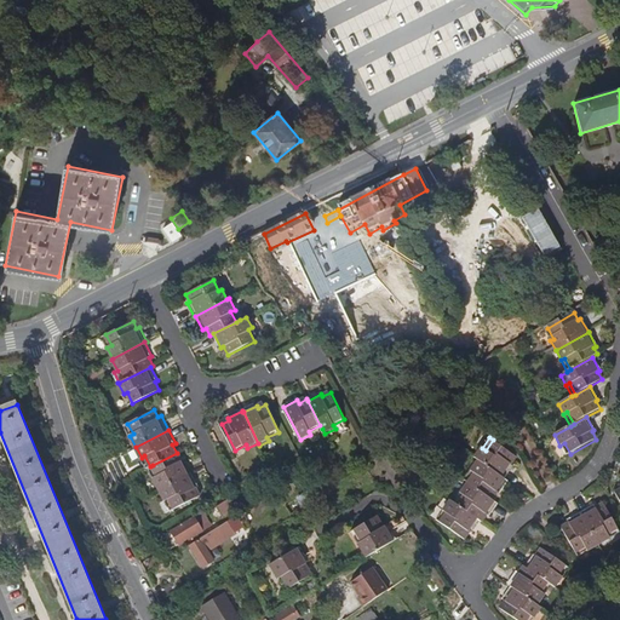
[(512,465),(517,458),(493,440),(486,451),(482,448),(475,458),(477,460),(505,480),(515,466),(512,465)]
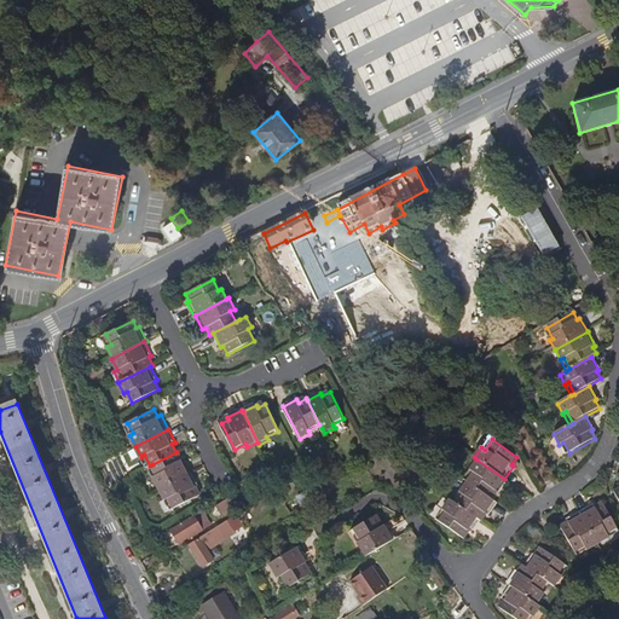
[(570,453),(563,443),(559,445),(565,456),(570,453)]
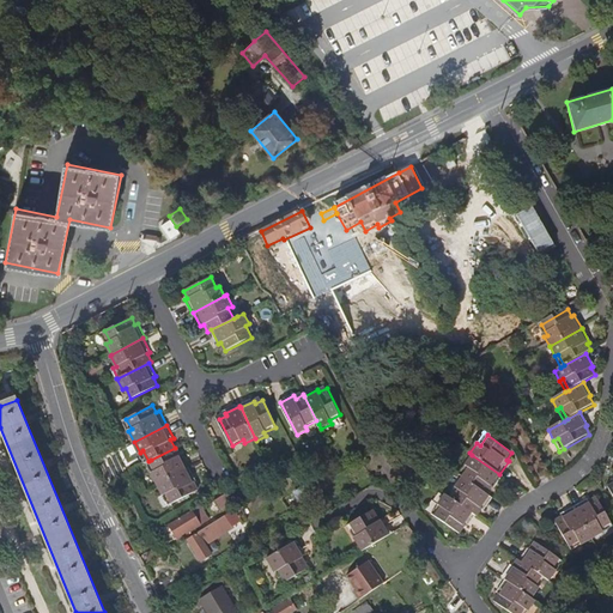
[(190,466),(183,451),(180,453),(177,447),(175,448),(151,460),(156,471),(152,472),(158,483),(190,466)]
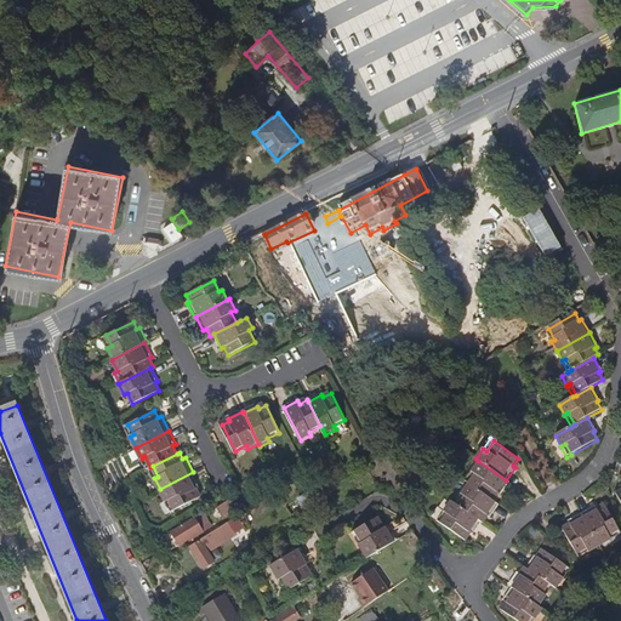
[(500,495),(510,483),(506,480),(478,461),(472,471),(476,473),(468,483),(493,500),(497,493),(500,495)]
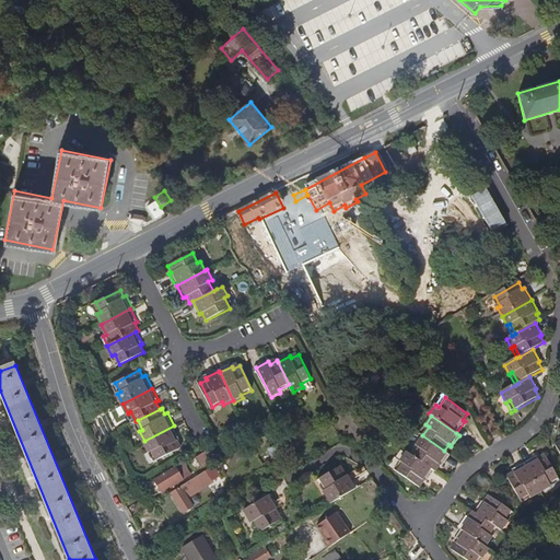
[(422,435),(429,427),(426,424),(419,433),(421,435),(422,435)]
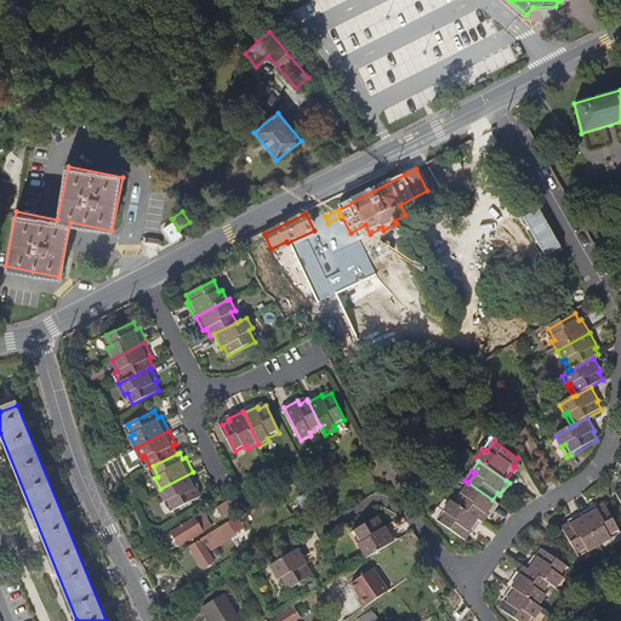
[(203,496),(198,488),(201,486),(193,472),(160,489),(166,501),(170,499),(176,510),(203,496)]
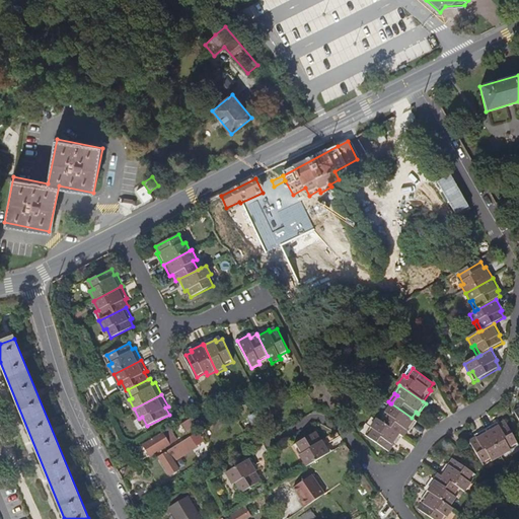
[(409,432),(416,422),(412,418),(391,403),(390,403),(384,412),(387,414),(381,422),(401,436),(402,437),(406,431),(409,432)]
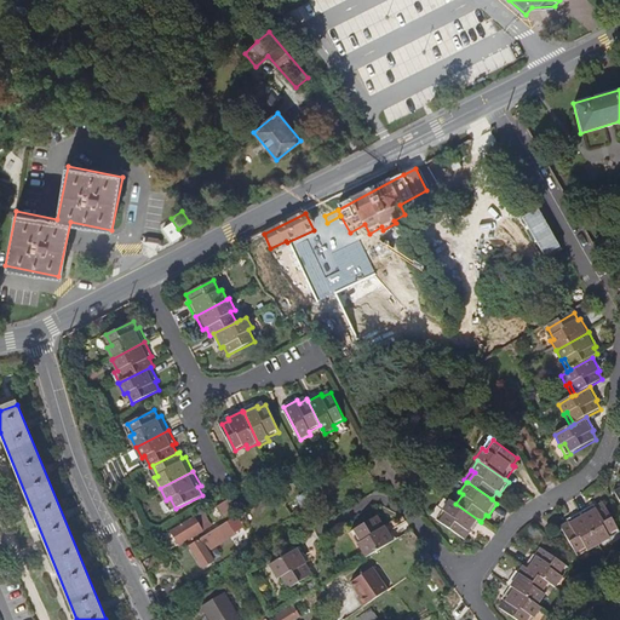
[(455,504),(463,494),(459,492),(453,501),(455,504)]
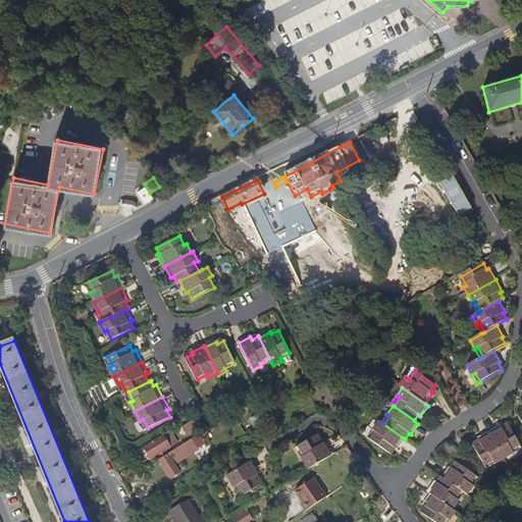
[(148,428),(143,419),(140,421),(137,422),(142,431),(148,428)]
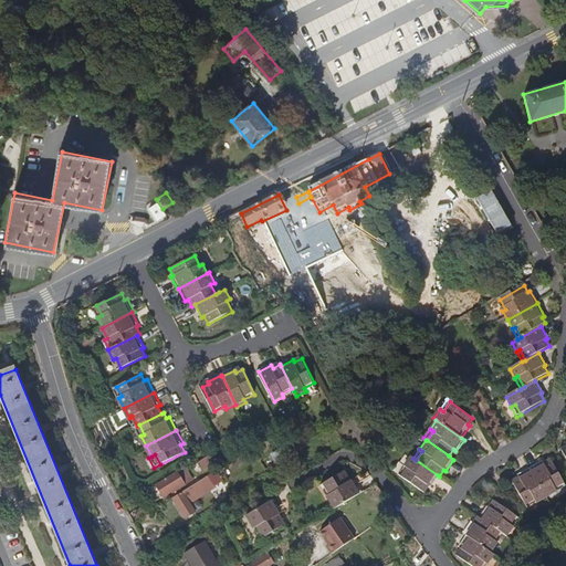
[(416,460),(413,458),(411,457),(405,465),(407,468),(400,477),(423,493),(428,486),(430,488),(438,475),(416,460)]
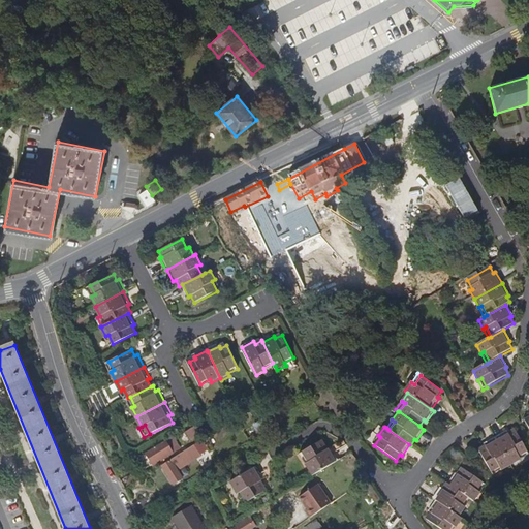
[(196,436),(192,428),(179,435),(184,444),(196,436)]
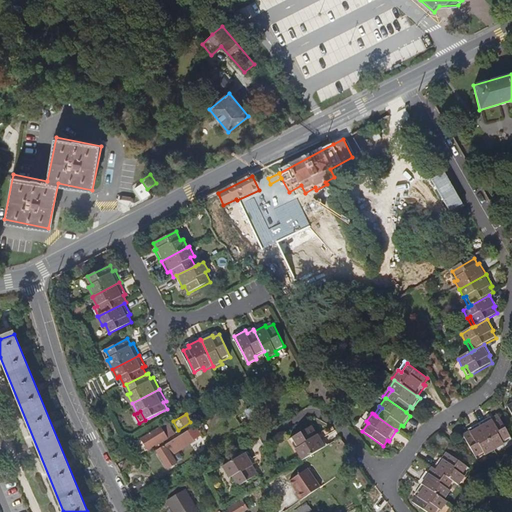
[(511,438),(499,417),(493,420),(492,417),(480,424),(495,451),(505,446),(503,442),(511,438)]
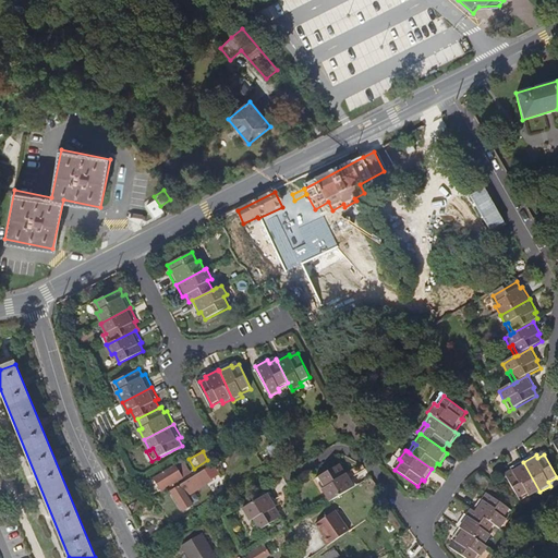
[(395,470),(401,461),(399,459),(392,469),(395,470)]
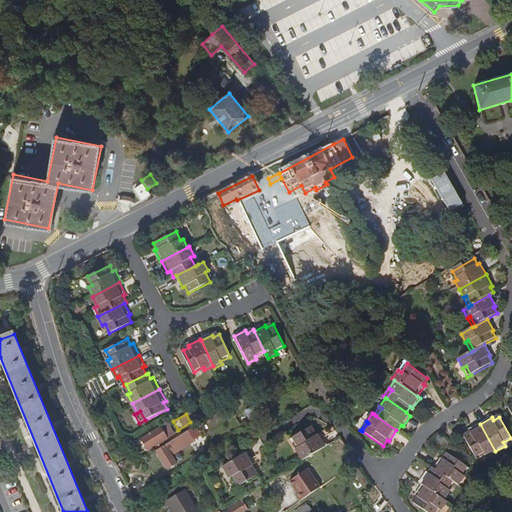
[(495,451),(480,424),(469,430),(471,433),(464,436),(476,458),(485,453),(487,456),(495,451)]
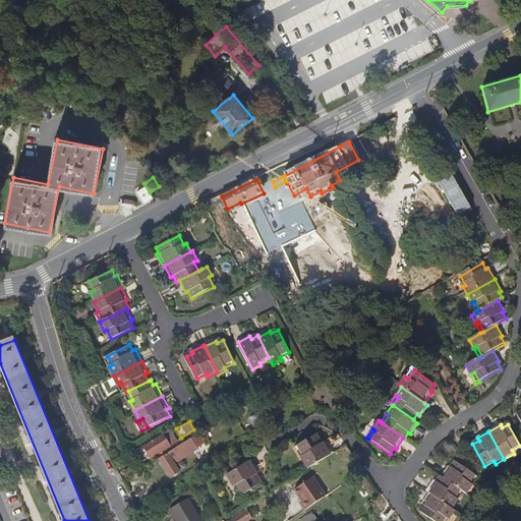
[(171,446),(164,435),(145,447),(152,458),(171,446)]
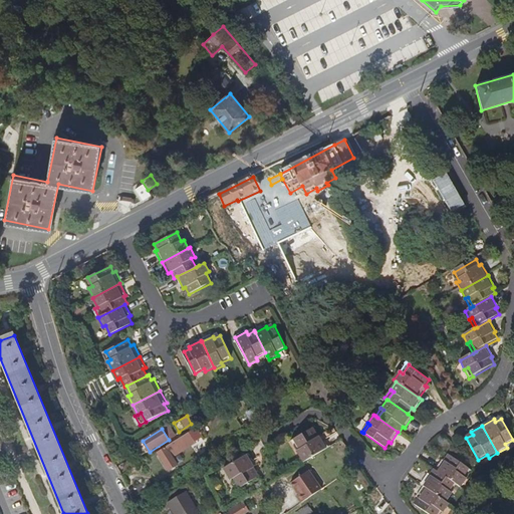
[(328,450),(321,437),(318,439),(312,430),(293,442),(299,451),(296,453),(304,465),(328,450)]
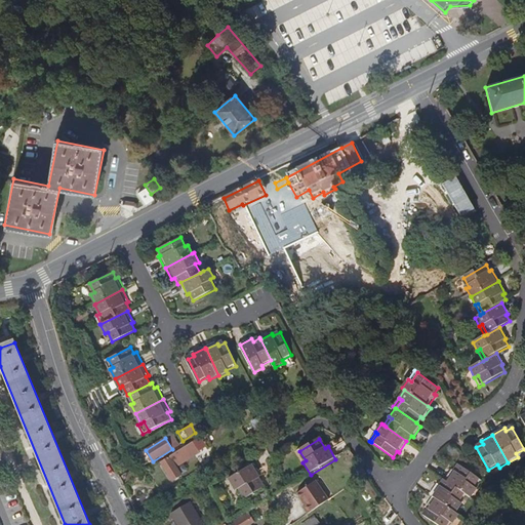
[(183,459),(198,449),(194,441),(177,452),(183,459)]
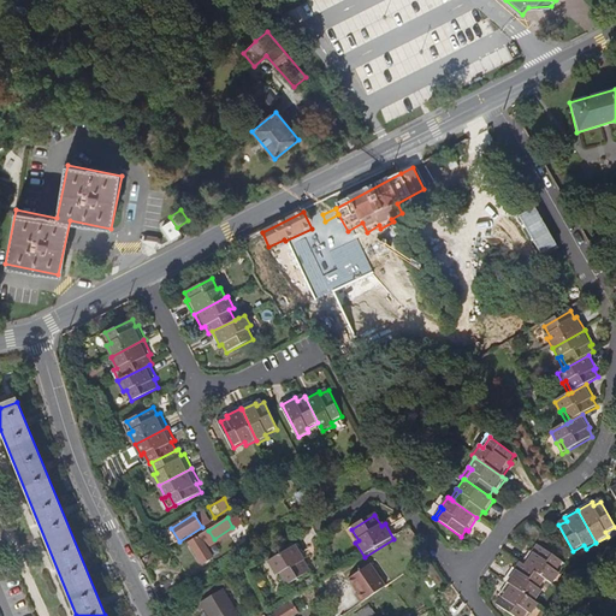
[(359,540),(351,529),(349,532),(355,543),(359,540)]
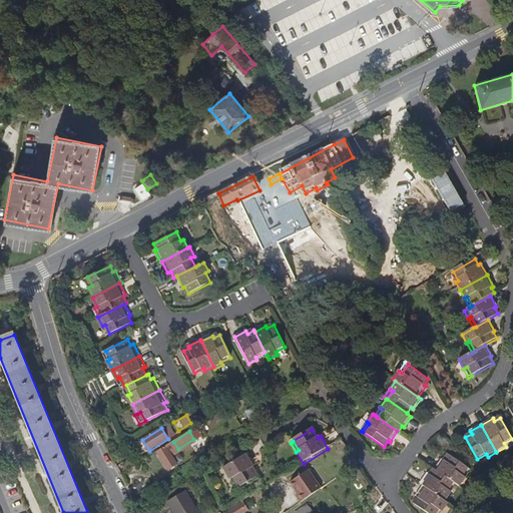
[(178,464),(173,455),(179,451),(178,449),(173,442),(164,447),(165,449),(159,453),(169,469),(178,464)]
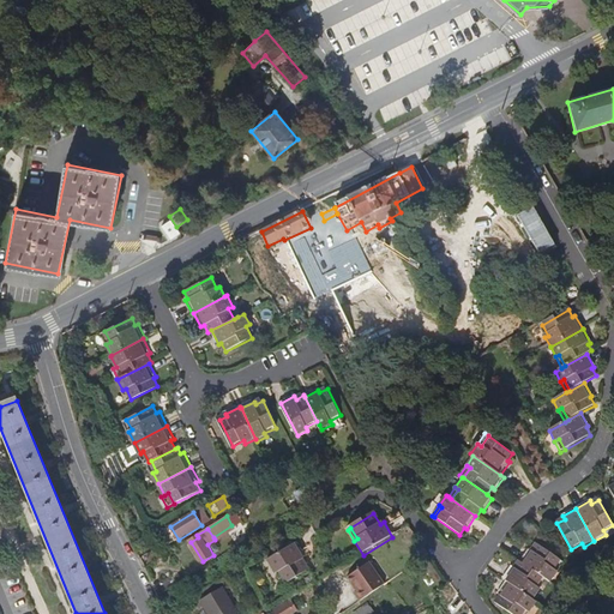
[(162,553),(156,543),(138,555),(143,565),(162,553)]
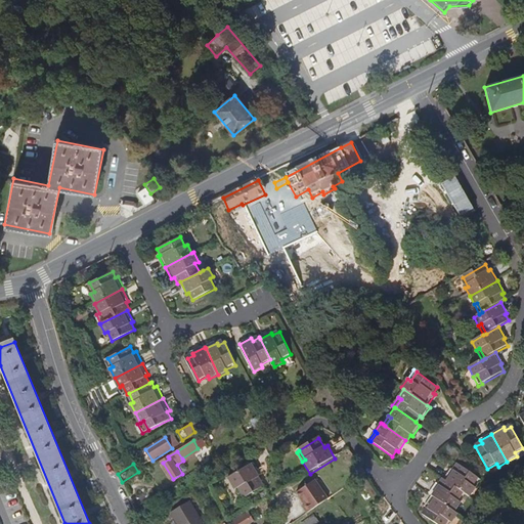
[(263,487),(258,478),(260,477),(252,464),(228,479),(235,491),(238,490),(245,499),(263,487)]
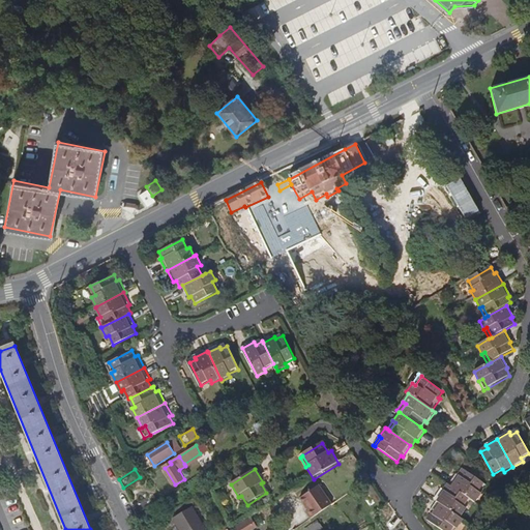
[(495,477),(504,472),(502,469),(493,474),(495,477)]
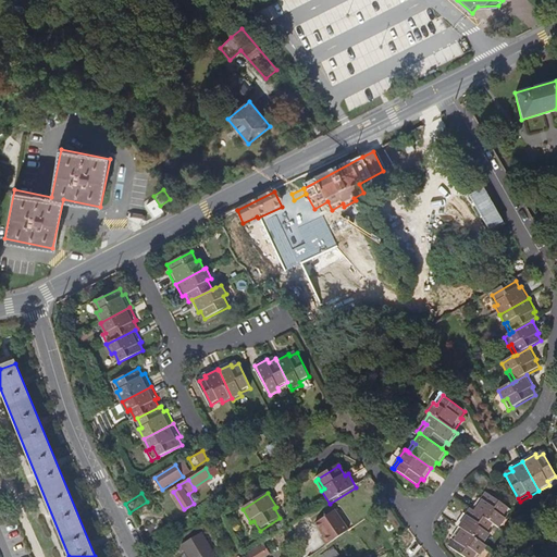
[(503,519),(508,510),(486,494),(482,500),(480,498),(471,510),(492,525),(494,528),(498,530),(505,520),(503,519)]
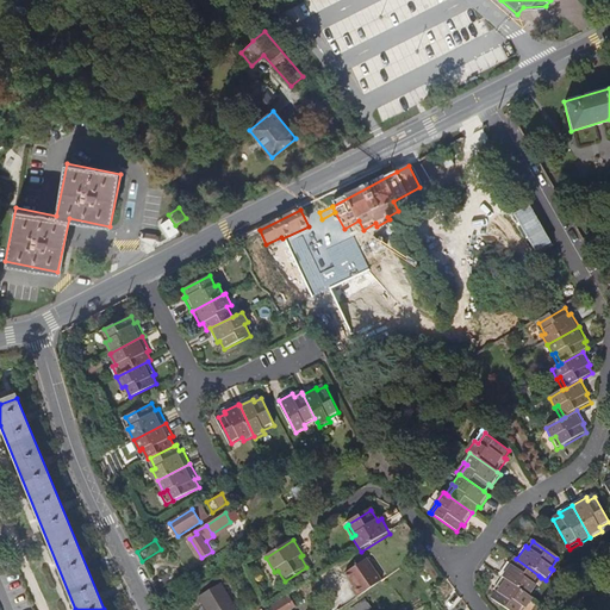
[(427,553),(418,542),(414,547),(419,556),(427,553)]
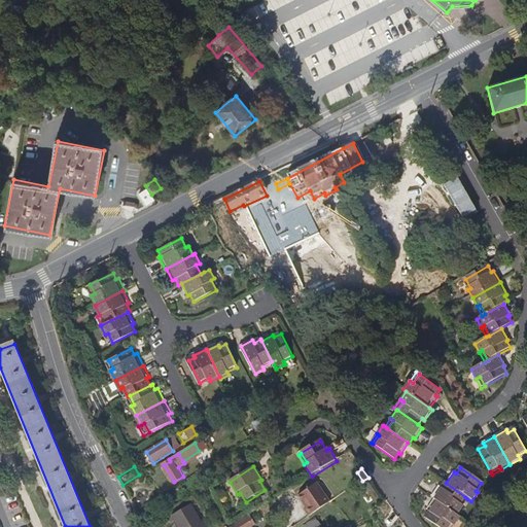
[(459,505),(465,497),(446,483),(445,482),(440,488),(437,486),(430,497),(433,500),(455,516),(461,507),(459,505)]
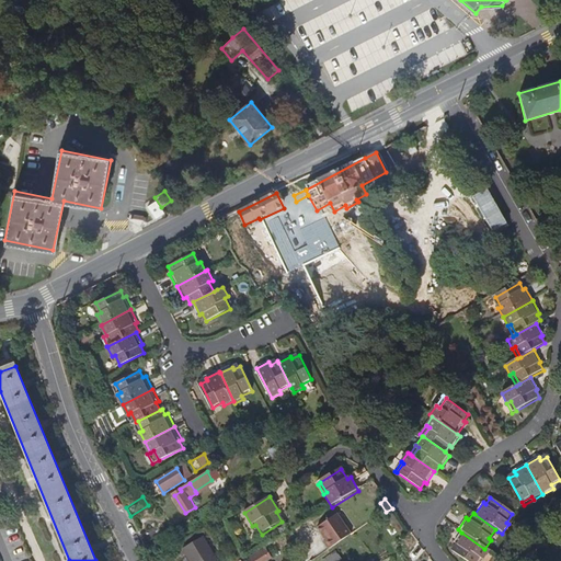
[(508,524),(515,516),(512,514),(506,523),(508,524)]
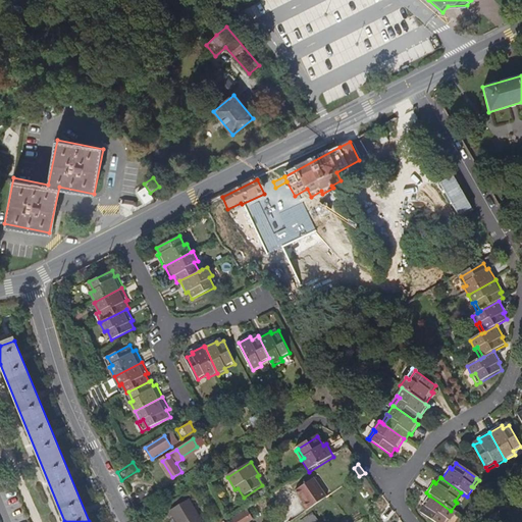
[(326,499),(314,480),(295,491),(303,504),(301,506),(305,513),(326,499)]
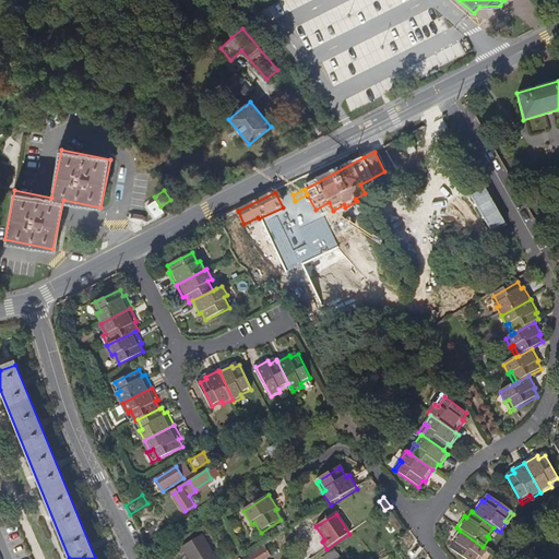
[(261,533),(254,523),(251,524),(258,534),(261,533)]
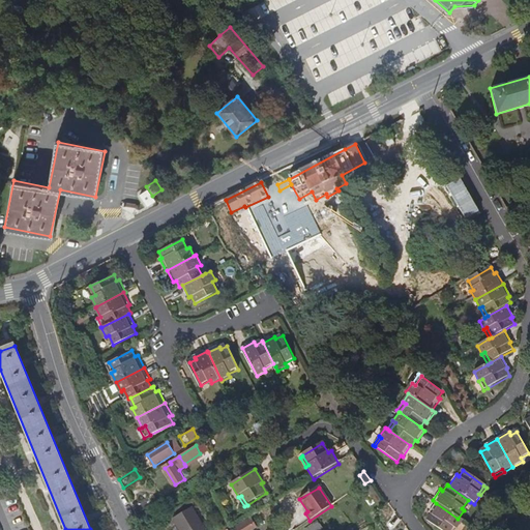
[(137,513),(151,504),(148,497),(133,505),(137,513)]
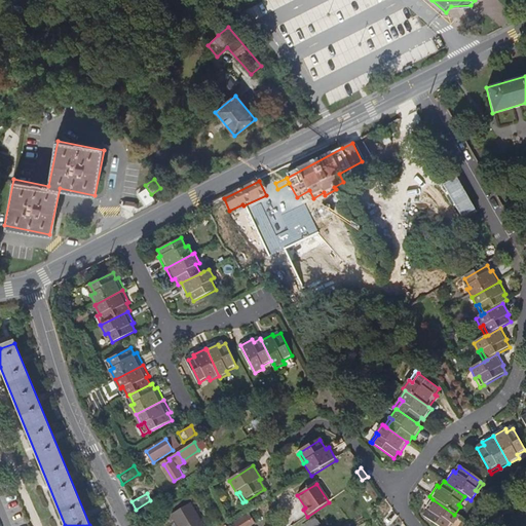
[(460,506),(466,498),(464,496),(458,504),(460,506)]
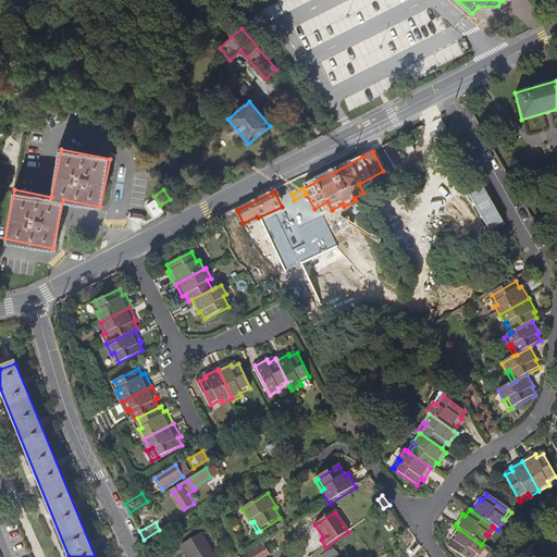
[(479,556),(485,548),(481,545),(458,529),(450,540),(453,541),(447,548),(459,556),(473,556),(475,555),(479,556)]
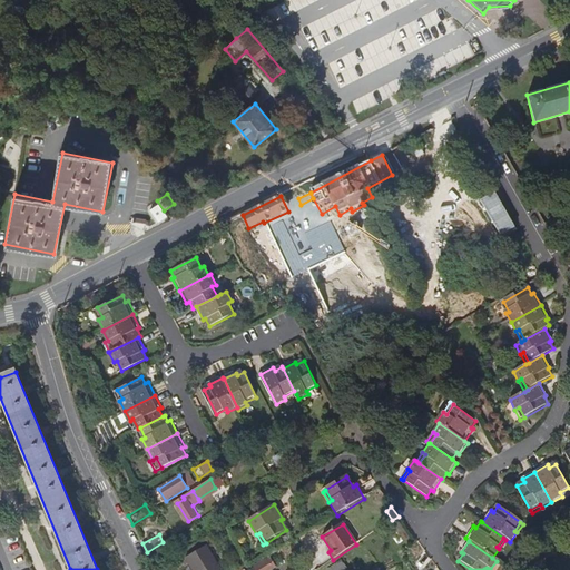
[(216,569),(204,548),(184,560),(188,569),(216,569)]
